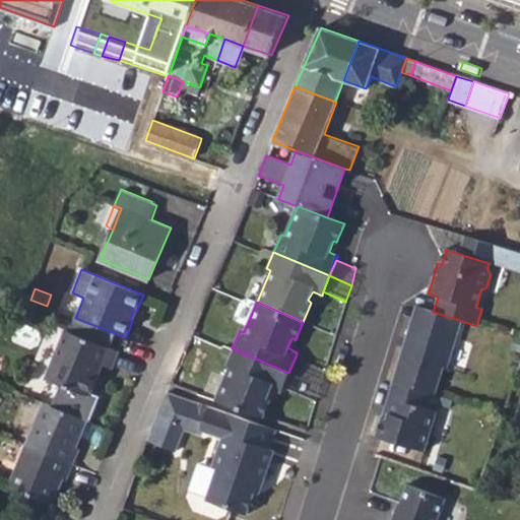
[(410,322),(416,323),(420,309),(415,308),(410,322)]
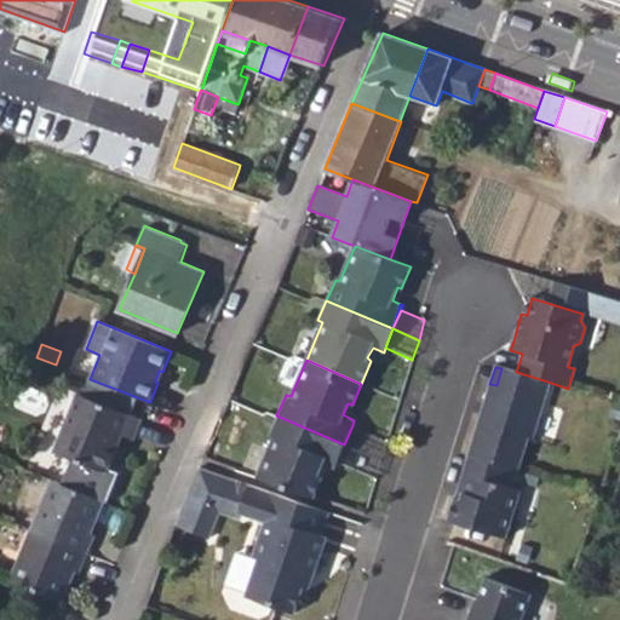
[(469,454),(476,457),(514,469),(517,469),(527,437),(530,438),(547,382),(516,372),(501,368),(497,385),(489,384),(484,403),(488,409),(487,418),(481,417),(469,454)]
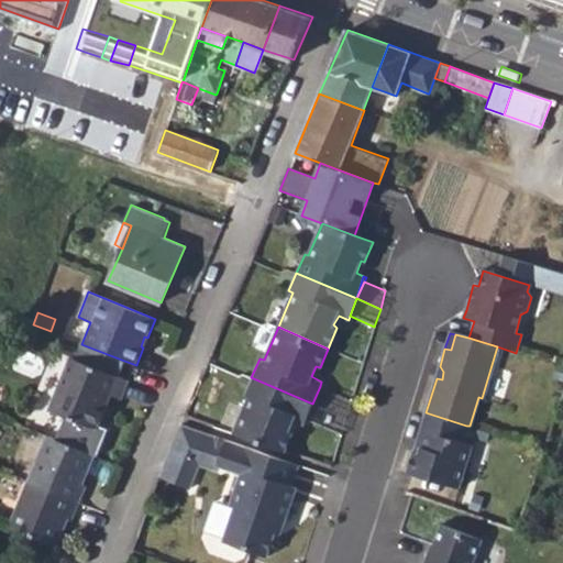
[(100,452),(109,430),(98,426),(111,396),(120,399),(128,381),(118,376),(124,361),(81,344),(79,343),(73,359),(69,357),(48,409),(64,416),(57,434),(100,452)]
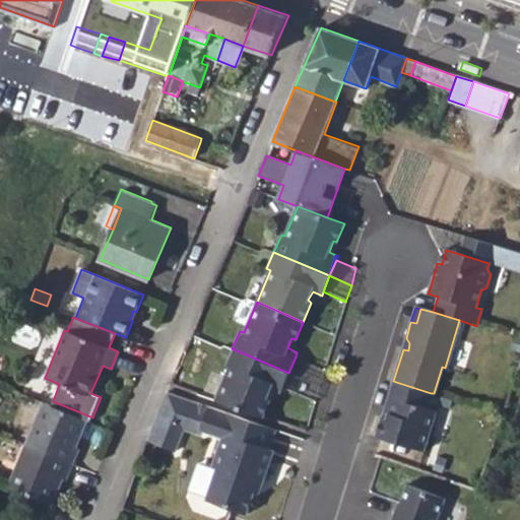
[(214,401),(262,417),(269,399),(266,398),(270,388),(280,392),(282,387),(288,373),(232,348),(225,366),(229,367),(214,401)]
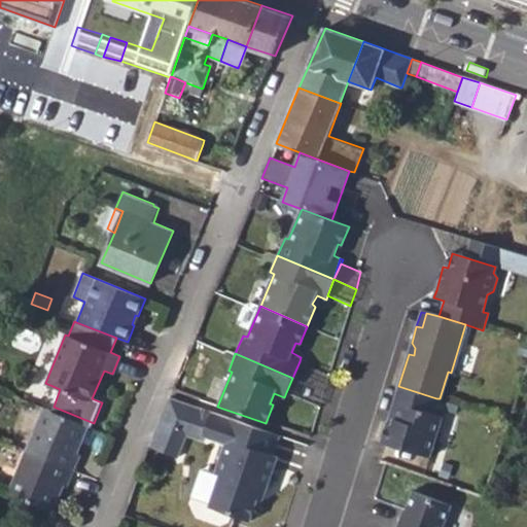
[(292,378),(299,381),(305,364),(300,361),(292,378)]
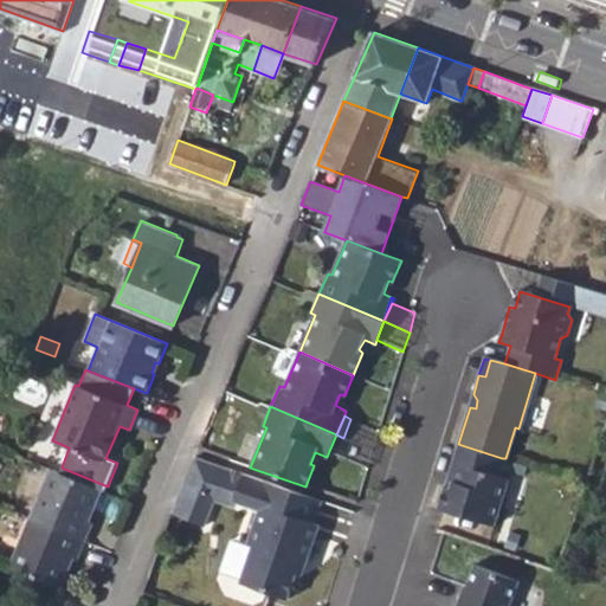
[(329,451),(339,455),(343,438),(336,434),(329,451)]
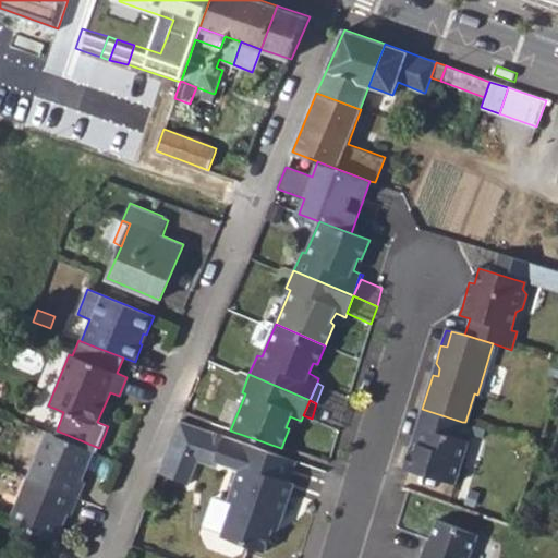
[(411,446),(417,448),(428,411),(422,409),(411,446)]
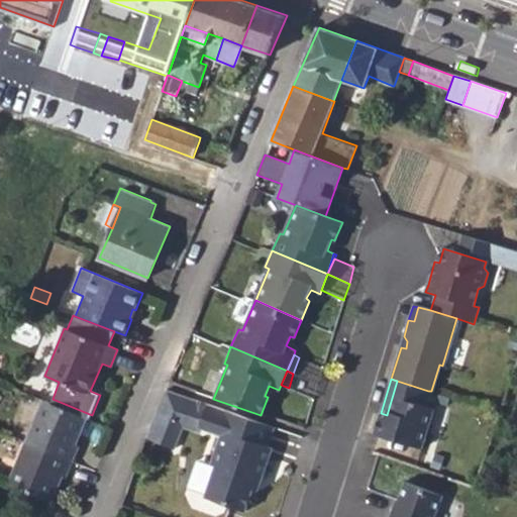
[(375,434),(422,448),(433,408),(423,406),(428,391),(397,381),(387,415),(381,413),(375,434)]
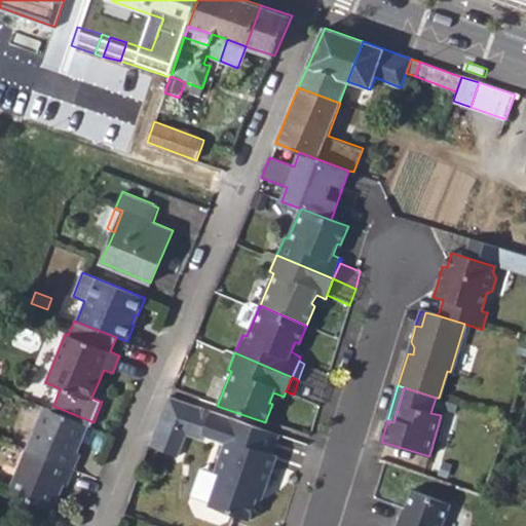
[(158,422),(185,433),(184,434),(201,441),(202,436),(211,412),(167,398),(158,422)]
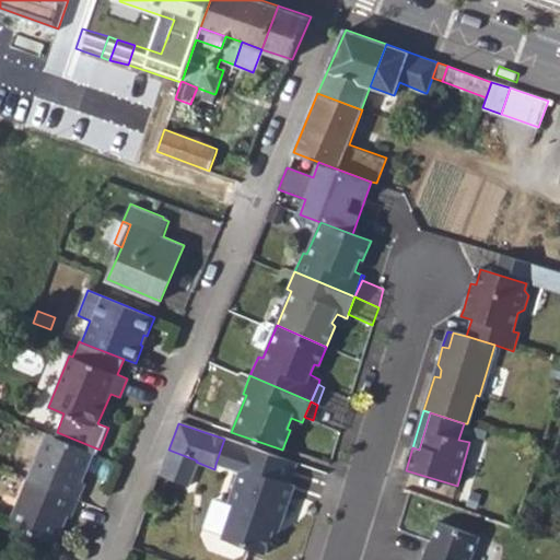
[(27,478),(78,499),(85,482),(81,480),(92,452),(46,433),(27,478)]
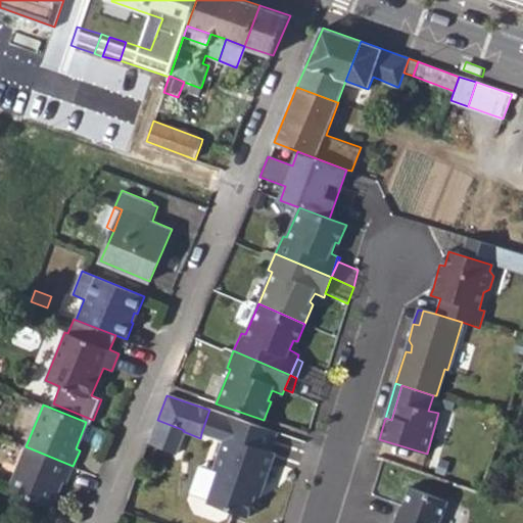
[(201,433),(223,440),(212,470),(218,472),(207,504),(248,518),(255,496),(259,484),(266,486),(276,455),(271,453),(277,433),(209,410),(201,433)]
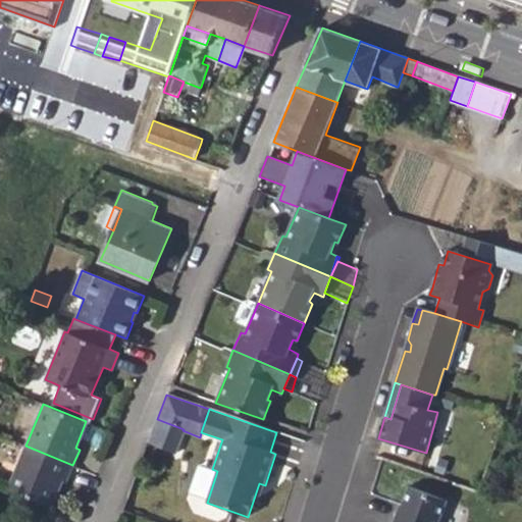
[(148,442),(174,453),(183,430),(184,429),(157,419),(148,442)]
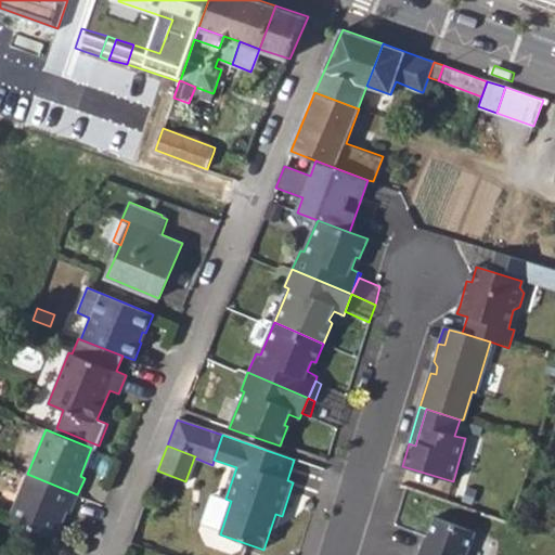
[(8,518),(54,538),(65,510),(69,512),(77,494),(27,474),(8,518)]
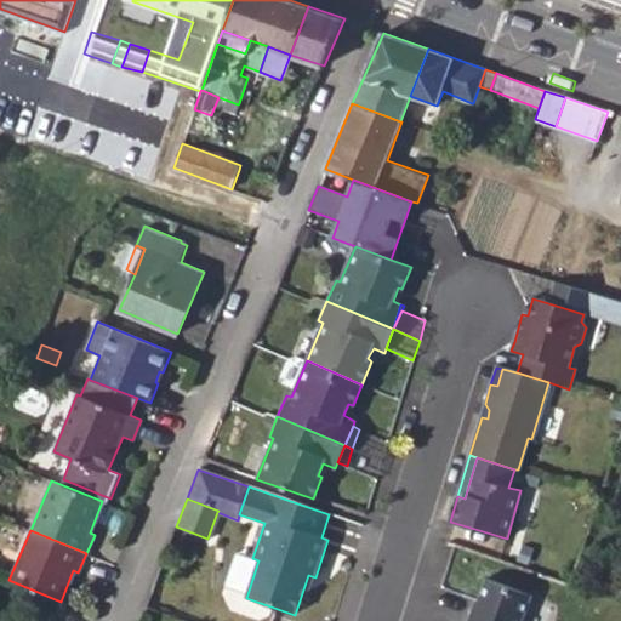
[(303,590),(311,592),(315,577),(308,575),(303,590)]
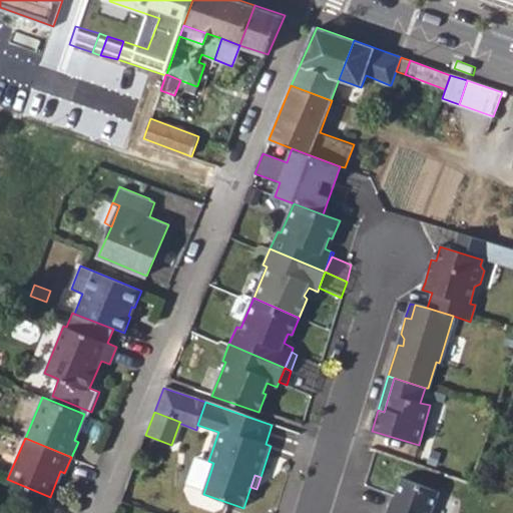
[(390,507),(387,512),(432,512),(441,490),(402,477),(392,507),(390,507)]
